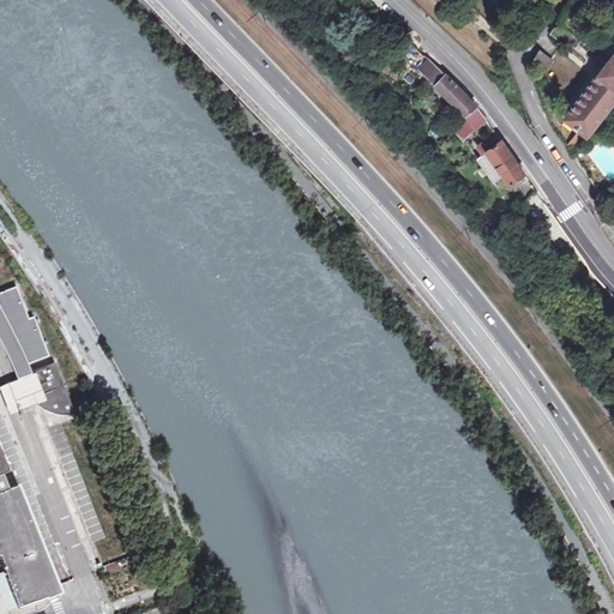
[(582,46),(559,25),(552,34),(560,42),(563,38),(577,50),(582,46)]
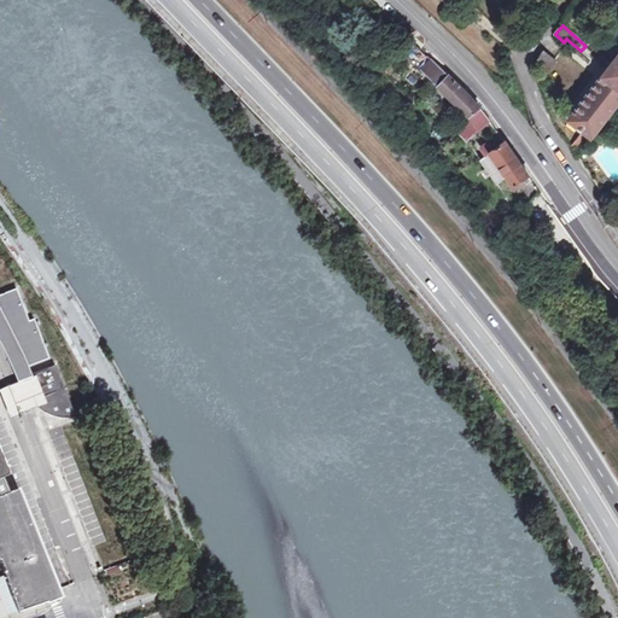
[(553,50),(548,46),(540,58),(536,68),(551,76),(557,63),(549,57),(553,50)]
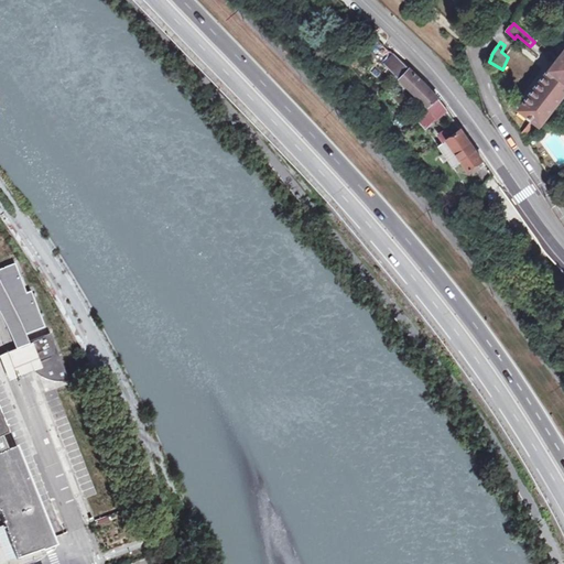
[(563,56),(521,109),(534,121),(525,133),(530,141),(563,97),(563,56)]
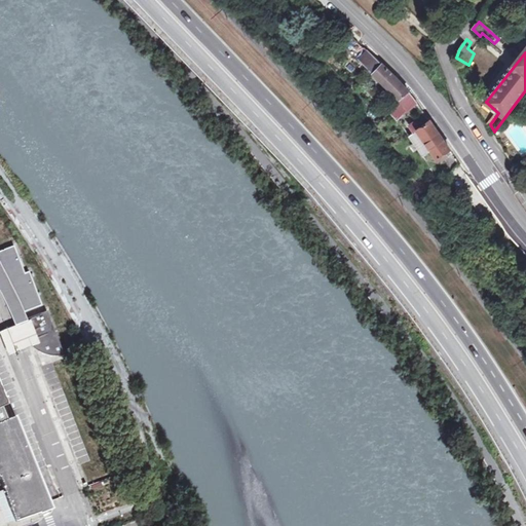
[(399,103),(409,95),(399,83),(375,60),(366,69),(399,103)]
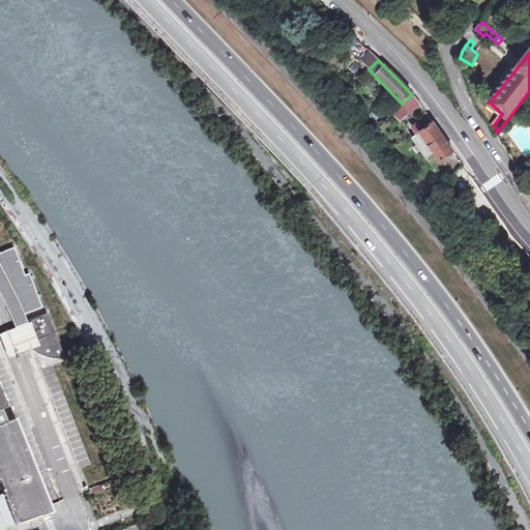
[(420,107),(412,95),(402,104),(391,114),(401,124),(420,107)]
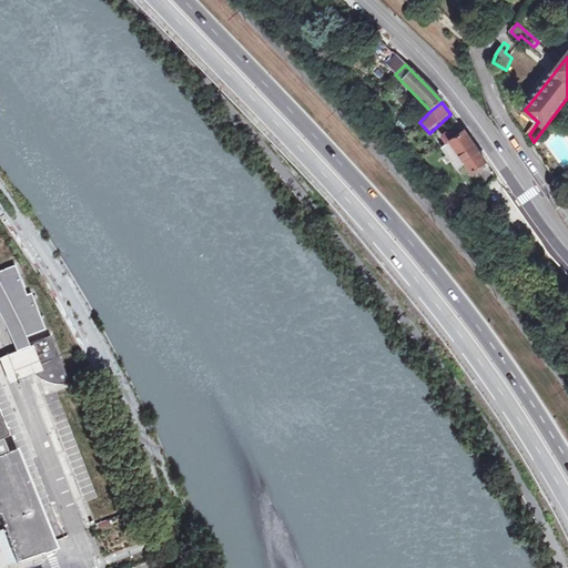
[(446,146),(445,146),(460,169),(467,178),(487,163),(459,127),(442,140),(446,146)]
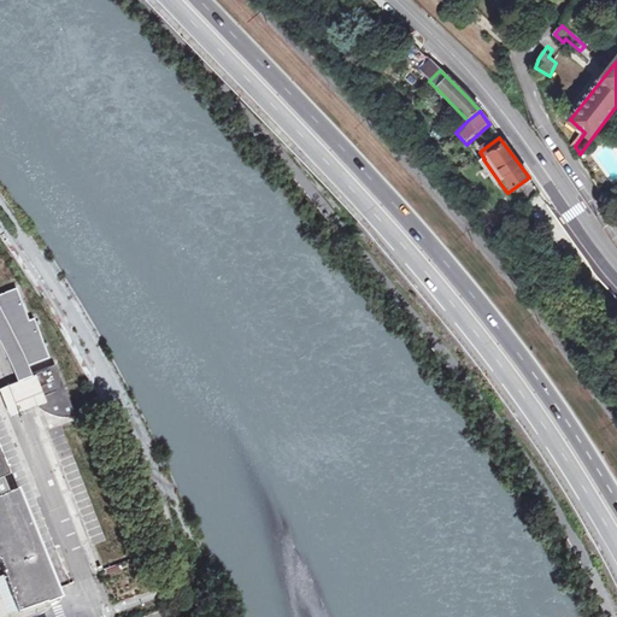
[(479,164),(485,172),(489,180),(495,188),(500,183),(483,159),(479,164)]
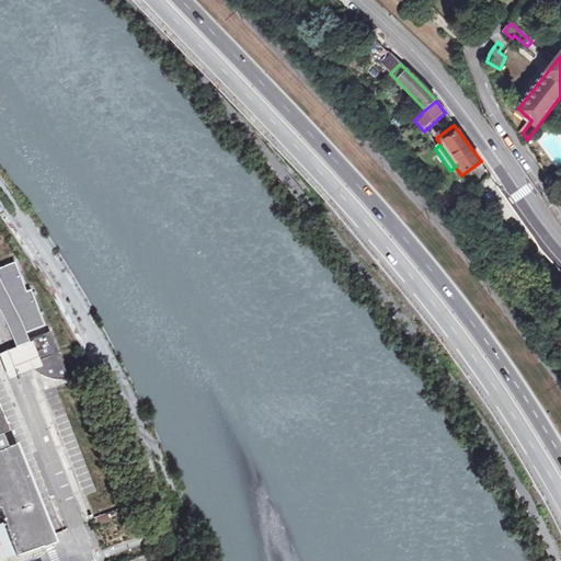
[(0,306),(18,343),(27,339),(25,333),(46,325),(33,289),(29,292),(18,262),(0,267),(0,306)]
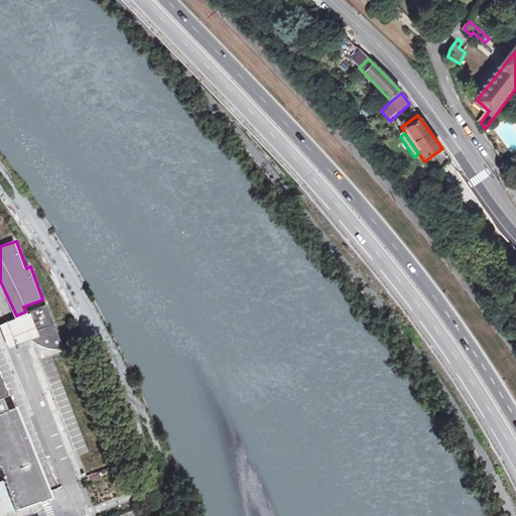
[(35,339),(37,341),(39,343),(38,345),(40,346),(43,347),(45,348),(48,349),(51,350),(54,350),(58,350),(61,350),(65,349),(47,305),(28,312),(28,314),(22,316),(23,320),(25,326),(28,332),(30,334),(31,336),(33,338),(35,339)]
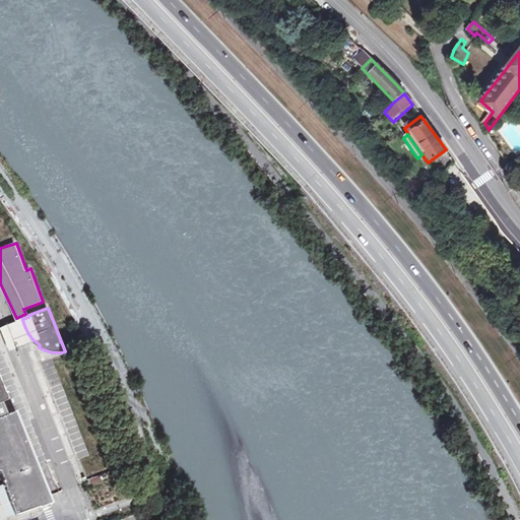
[(10,324),(0,328),(9,350),(20,347),(36,341),(34,340),(31,338),(30,336),(28,334),(25,328),(23,323),(22,319),(10,324)]
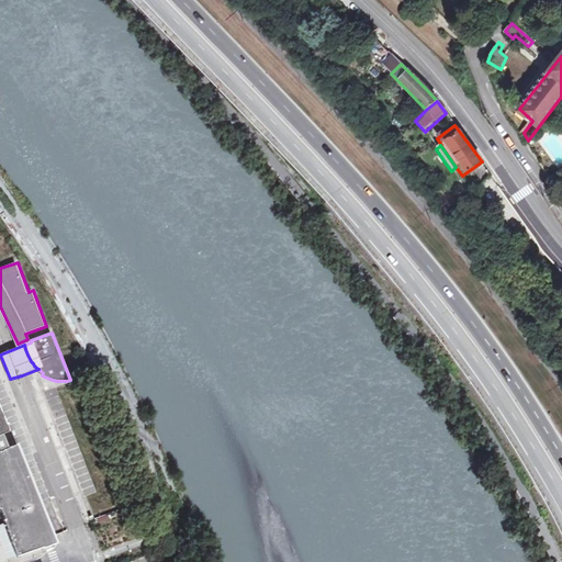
[(41,503),(18,445),(14,446),(8,448),(2,435),(9,433),(0,411),(0,513),(3,521),(18,559),(56,543),(41,503)]
